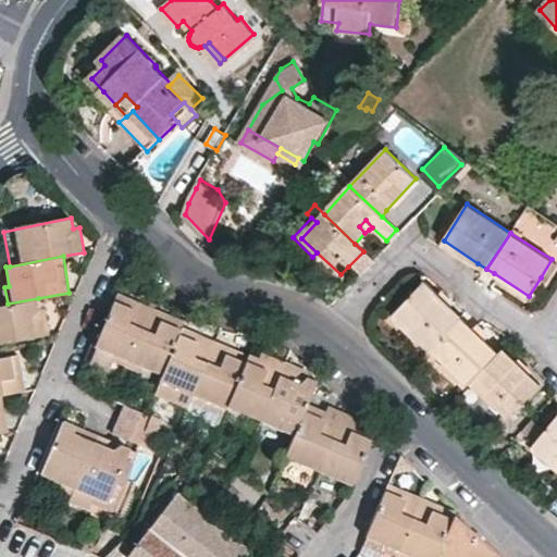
[(556,265),(556,262),(552,259),(541,277),(547,282),(556,265)]
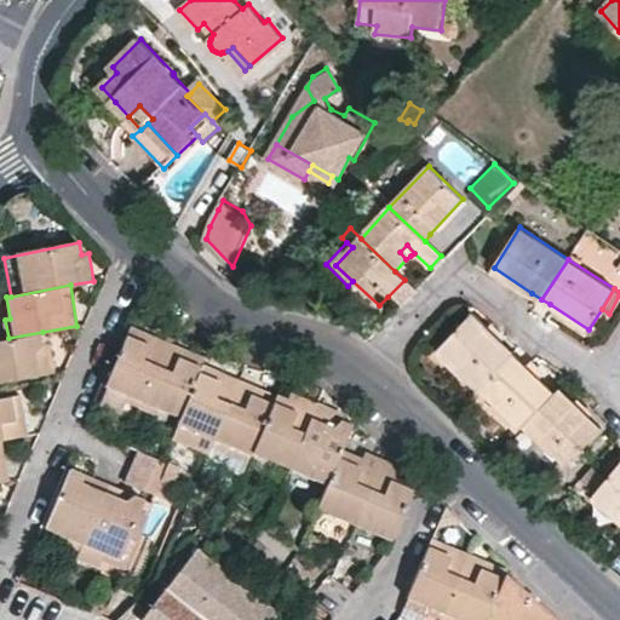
[(442,351),(481,389),(515,354),(488,329),(474,316),(442,351)]
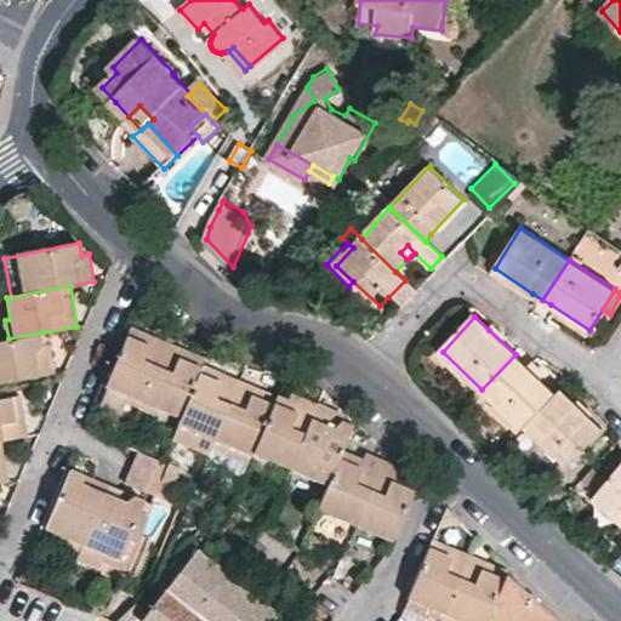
[(125,399),(142,406),(169,342),(134,326),(108,385),(127,393),(125,399)]
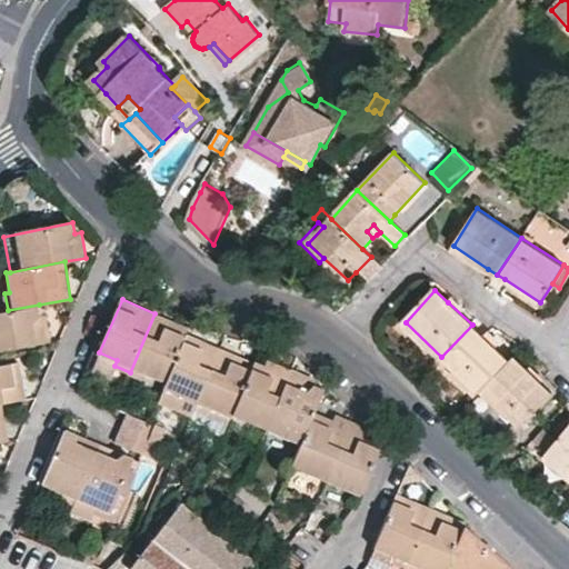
[(40,316),(39,305),(8,310),(0,311),(0,350),(51,340),(48,315),(40,316)]
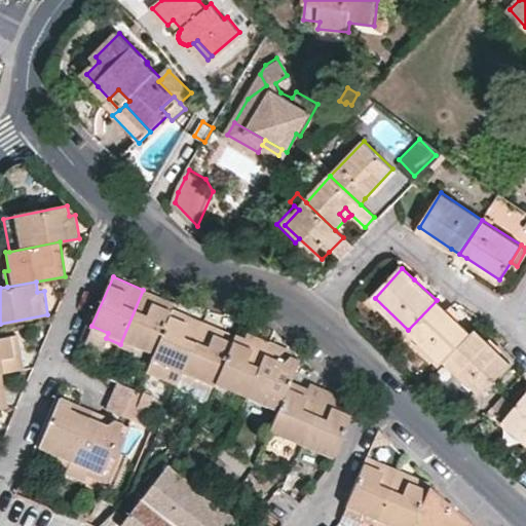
[(172,309),(175,304),(172,302),(143,290),(120,344),(135,350),(137,346),(154,352),(172,309)]
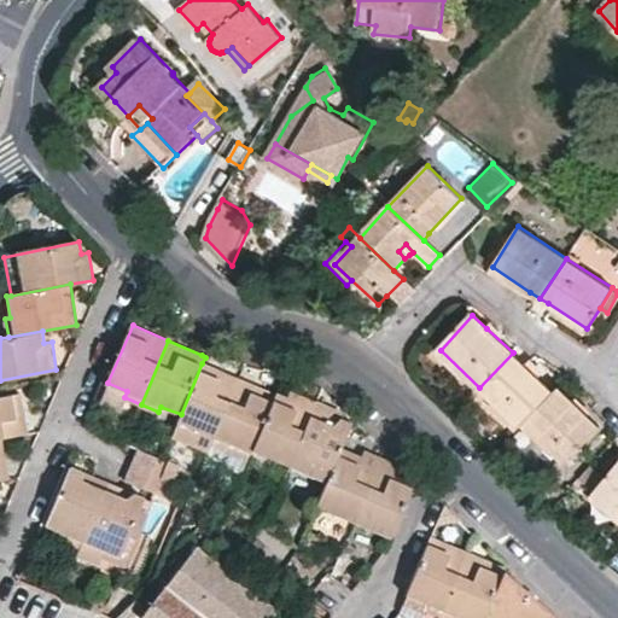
[(522,426),(526,421),(554,391),(532,371),(513,353),(479,388),(522,426)]
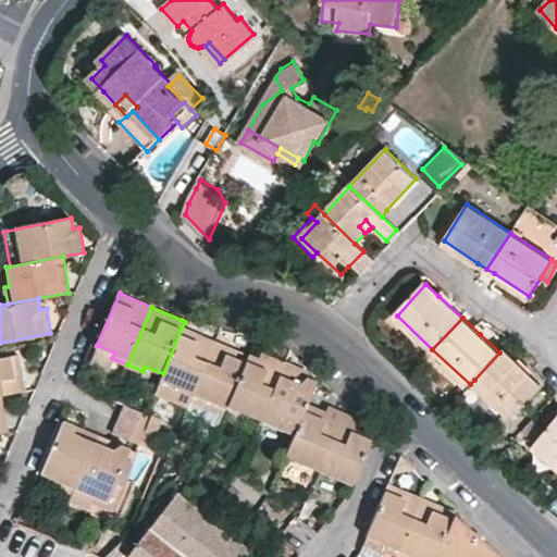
[(192,399),(215,341),(182,327),(163,373),(160,380),(163,381),(156,396),(188,409),(192,399)]
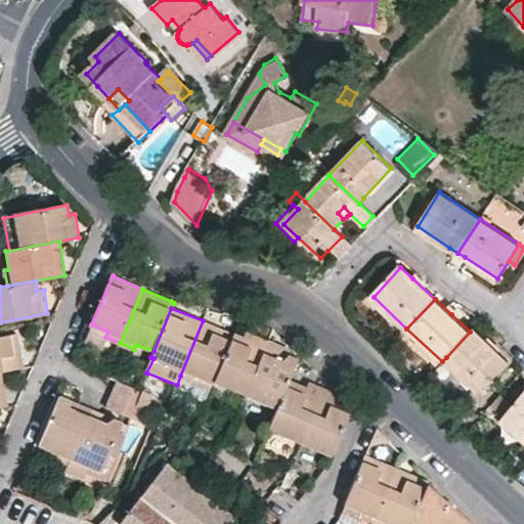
[(235,334),(203,320),(180,376),(177,385),(174,391),(188,396),(194,382),(198,378),(214,384),(215,382),(235,334)]
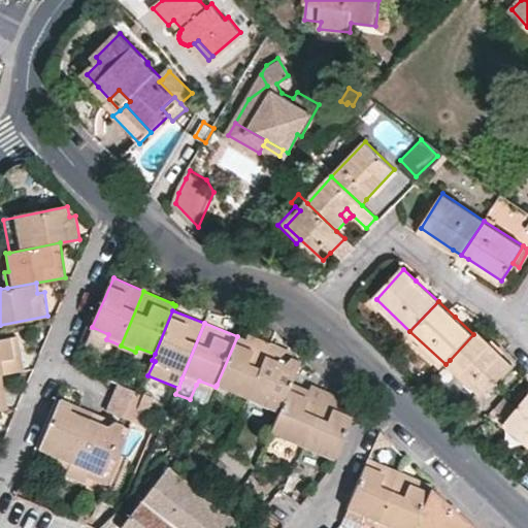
[(473,334),(450,360),(485,392),(512,361),(483,335),(477,330),(473,334)]
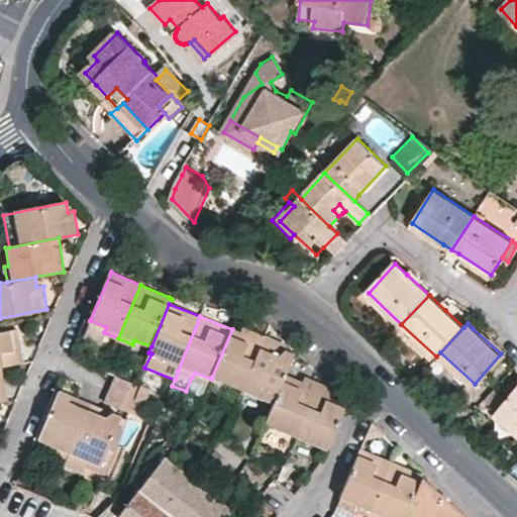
[(243,332),(232,329),(212,377),(242,389),(266,335),(246,327),(243,332)]
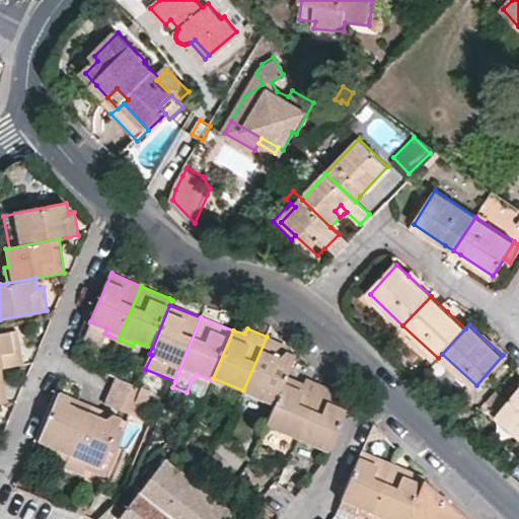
[(0,368),(21,364),(15,330),(0,334),(0,368)]
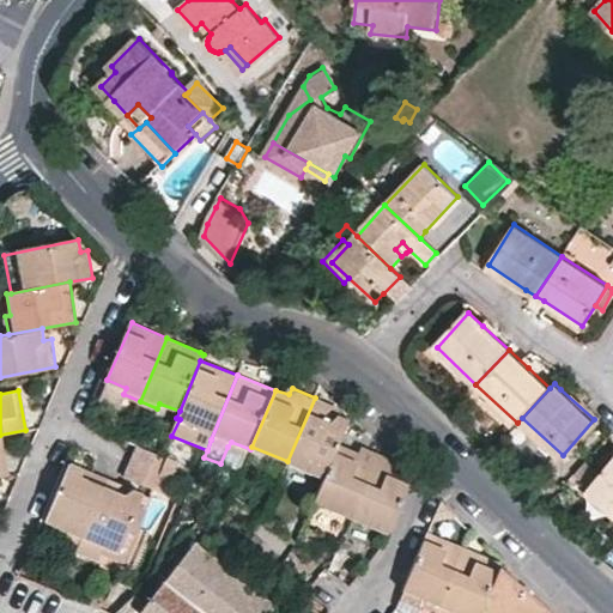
[(339,407),(315,398),(287,461),(323,478),(337,445),(349,418),(338,414),(339,407)]
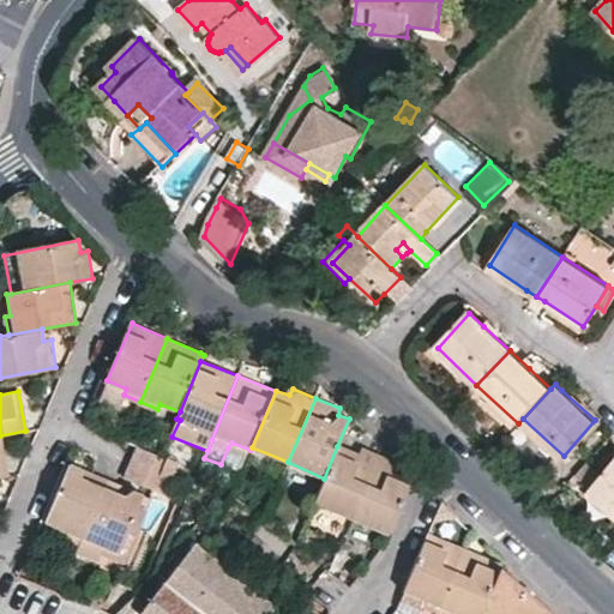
[(347,450),(337,446),(324,479),(313,504),(350,521),(377,456),(351,445),(349,450),(347,450)]
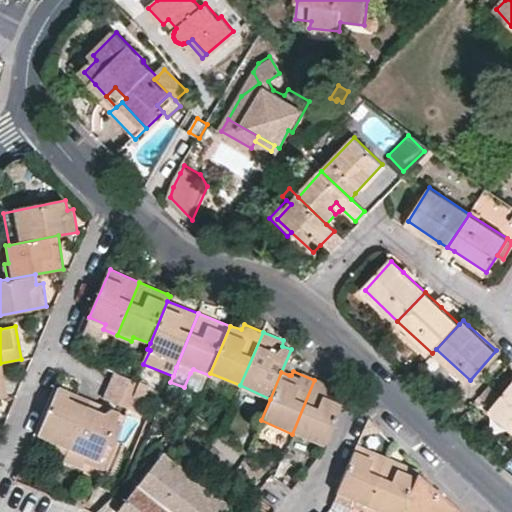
[(138,383),(116,373),(110,386),(134,396),(137,389),(138,385),(138,383)]
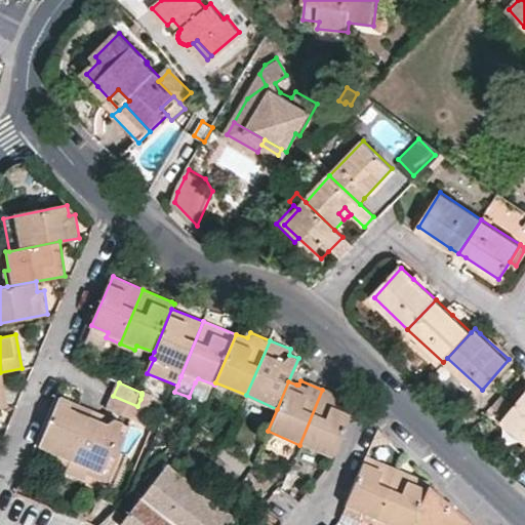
[(344,399),(322,390),(299,445),(330,458),(352,409),(342,405),(344,399)]
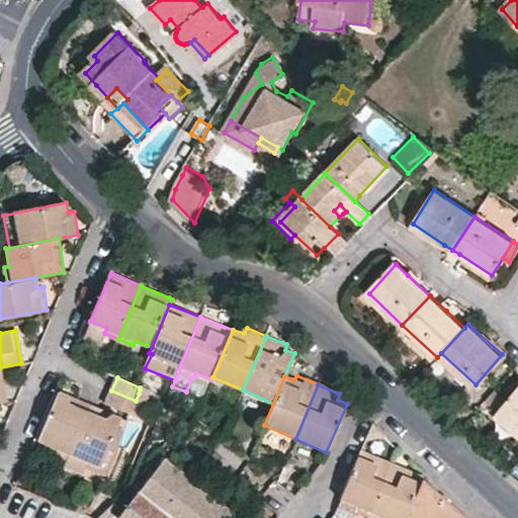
[(517,386),(499,411),(517,427),(517,386)]
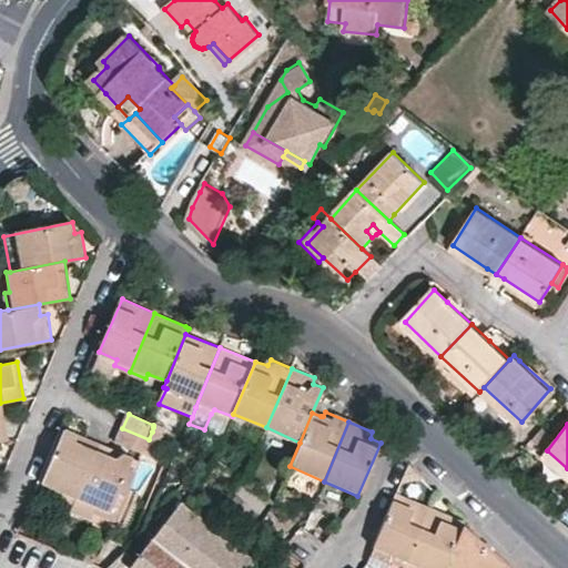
[(74,501),(100,443),(87,437),(66,428),(42,480),(57,487),(58,487),(59,488),(59,489),(59,490),(58,495),(74,501)]
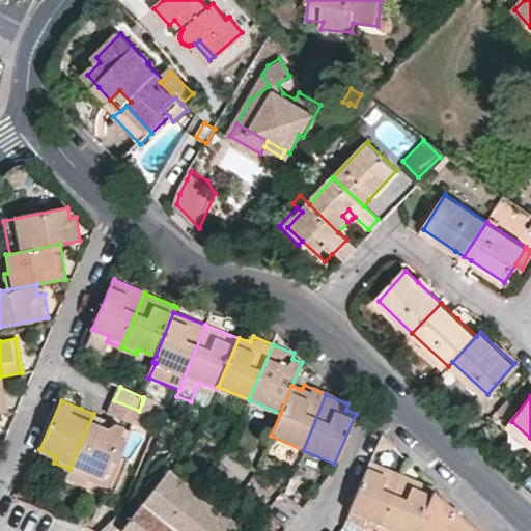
[(114,400),(109,414),(134,424),(139,411),(114,400)]
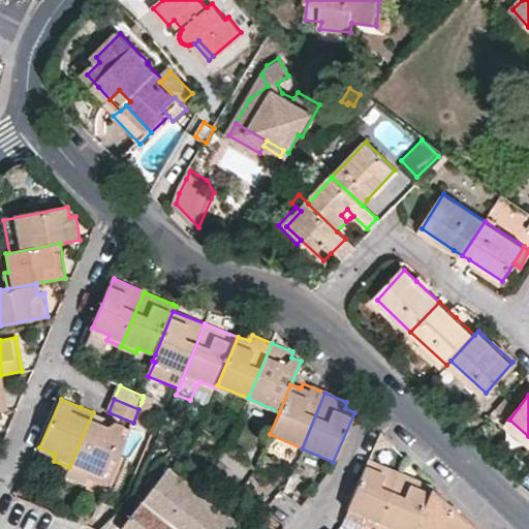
[(123,427),(109,419),(98,415),(93,412),(69,467),(82,473),(83,473),(84,473),(86,468),(102,475),(111,457),(123,427)]
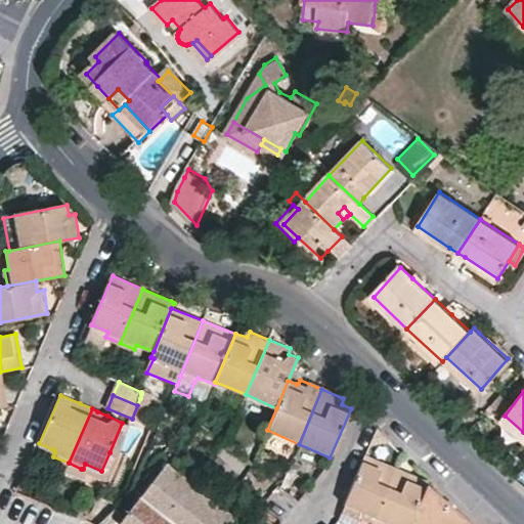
[(110,452),(116,454),(119,456),(132,426),(128,425),(122,423),(110,452)]
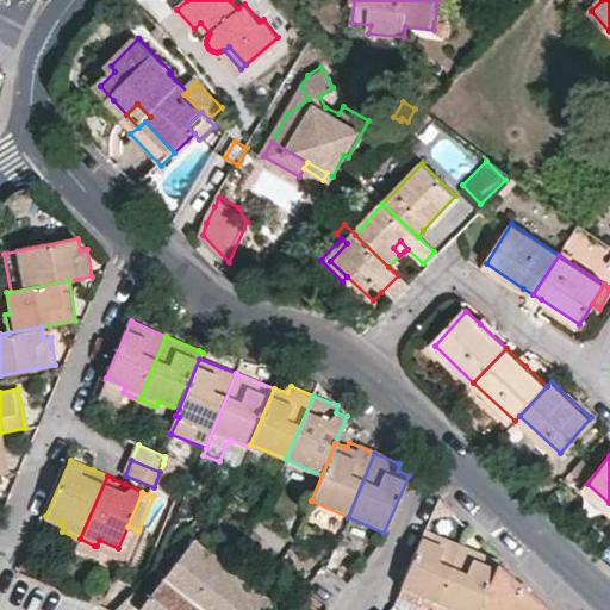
[(99,540),(97,546),(137,565),(149,535),(138,531),(135,529),(128,527),(118,548),(99,540)]
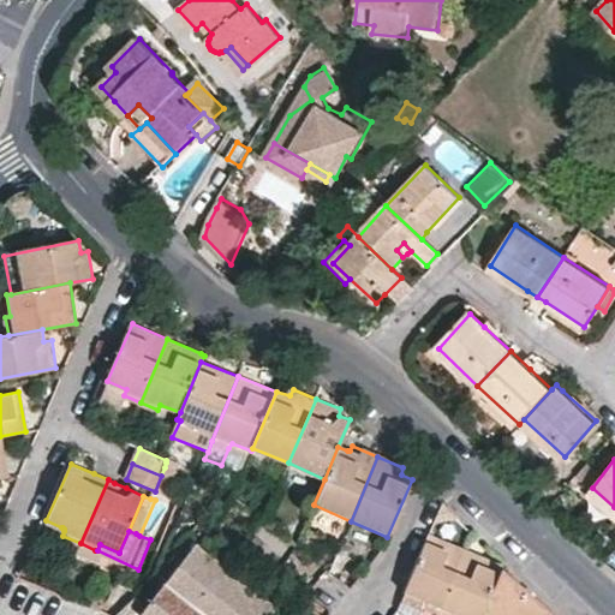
[(437,613),(464,548),(429,532),(404,590),(423,598),(422,605),(437,613)]
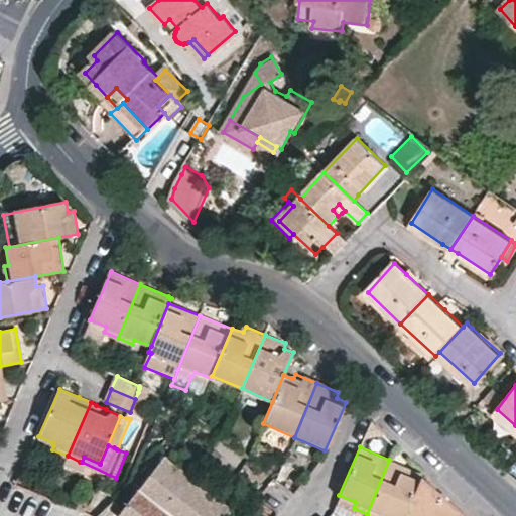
[(162,456),(118,514),(120,515),(225,515),(230,510),(187,477),(162,456)]
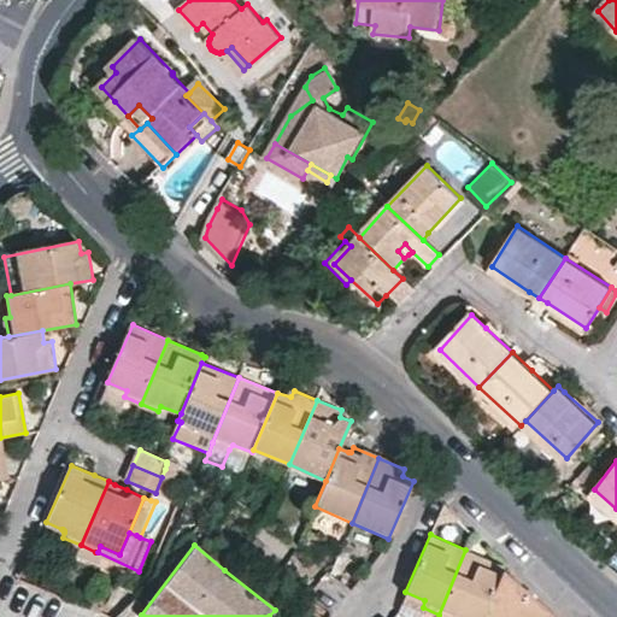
[(458,616),(460,616),(464,616),(481,616),(504,566),(465,550),(439,615),(444,616),(458,616)]
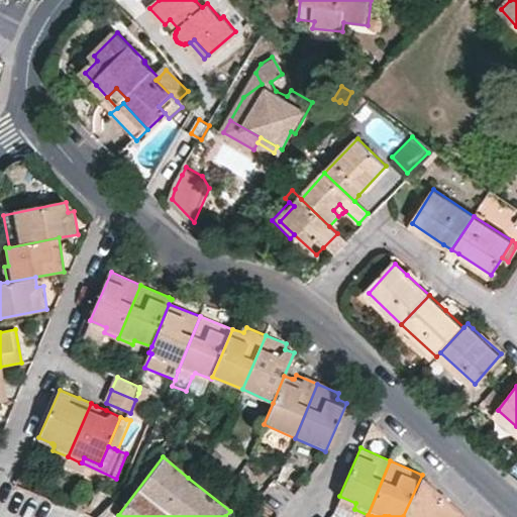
[(466,516),(422,475),(403,516),(466,516)]
